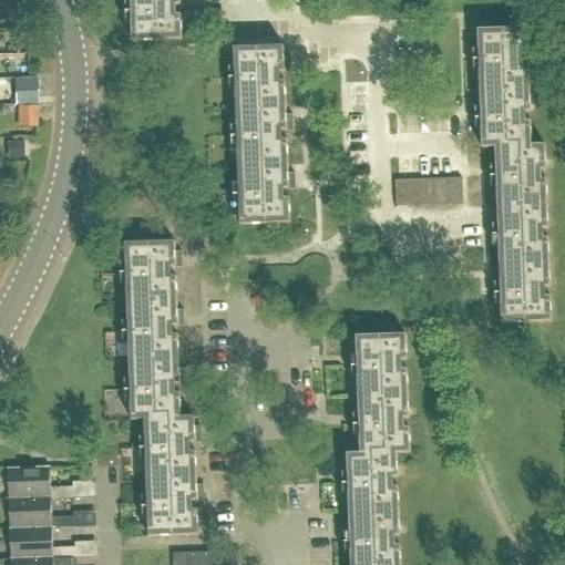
[(129,0),(130,41),(180,40),(178,6),(185,6),(185,0),(129,0)]
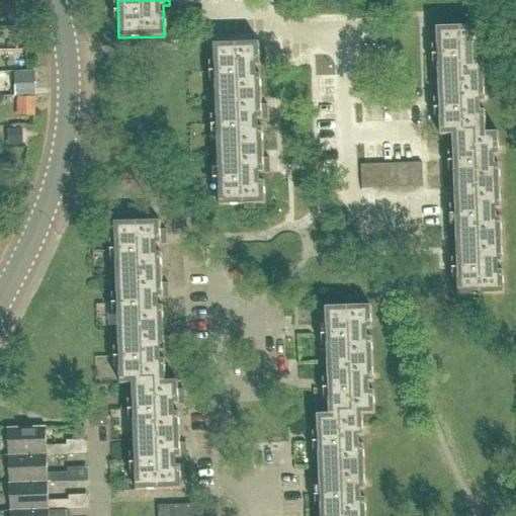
[(437,81),(483,80),(481,25),(435,27),(435,40),(427,40),(428,56),(436,56),(437,81)]
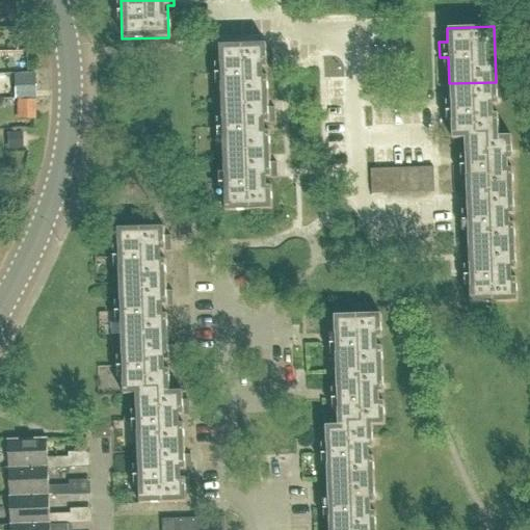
[(220,101),(267,99),(266,68),(272,68),(272,67),(271,52),(265,53),(265,44),(218,45),(219,71),(220,100),(220,101)]
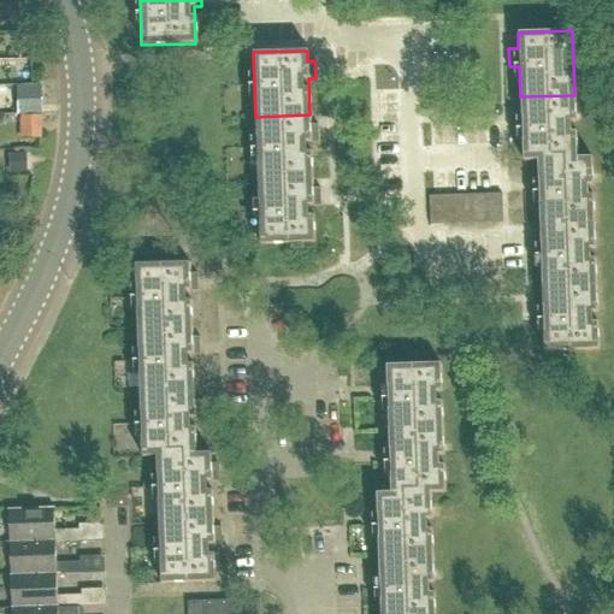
[(577,158),(576,157),(574,95),(520,96),(520,112),(511,112),(512,130),(521,129),(521,161),(536,161),(536,160),(577,158)]
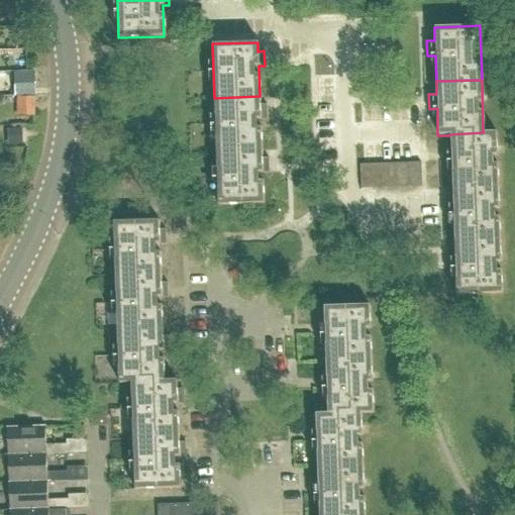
[(216,150),(261,149),(260,119),(266,119),(266,118),(266,104),(260,104),(260,98),(260,96),(214,98),(215,124),(216,150)]
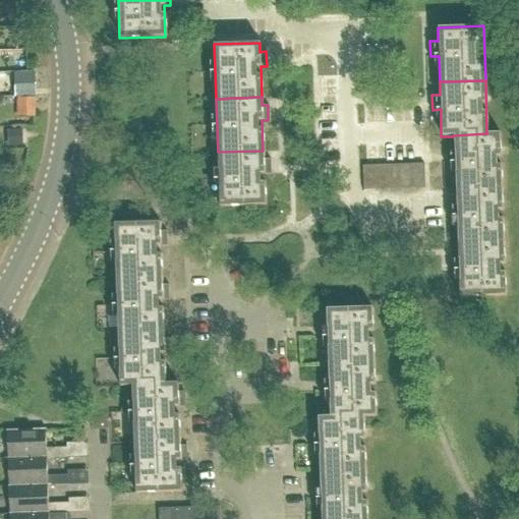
[(455,188),(501,187),(499,132),(486,132),(487,133),(453,135),(453,136),(454,148),(446,148),(446,163),(454,163),(455,188)]
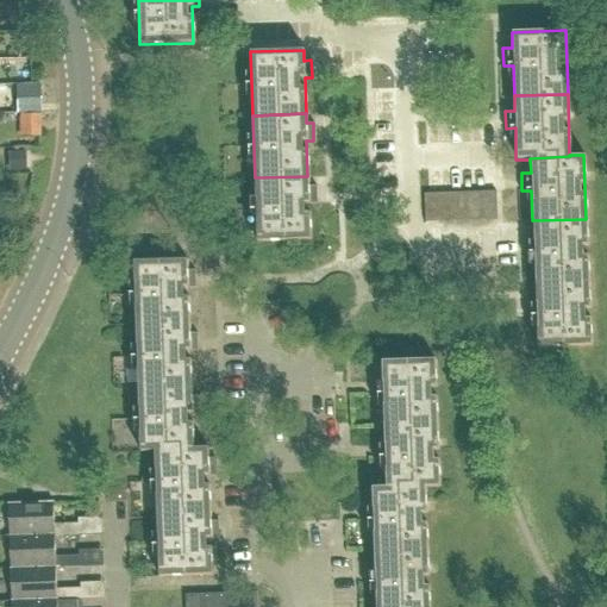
[(307,176),(255,177),(256,242),(310,239),(308,204),(315,204),(315,202),(315,186),(308,186),(307,176)]
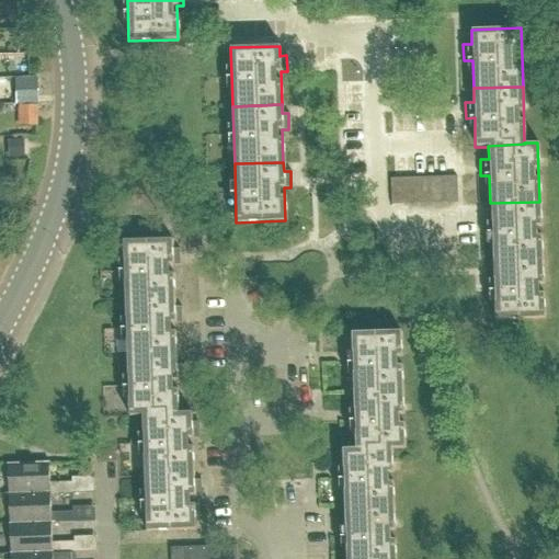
[(442,177),(443,203),(456,202),(455,175),(442,177)]
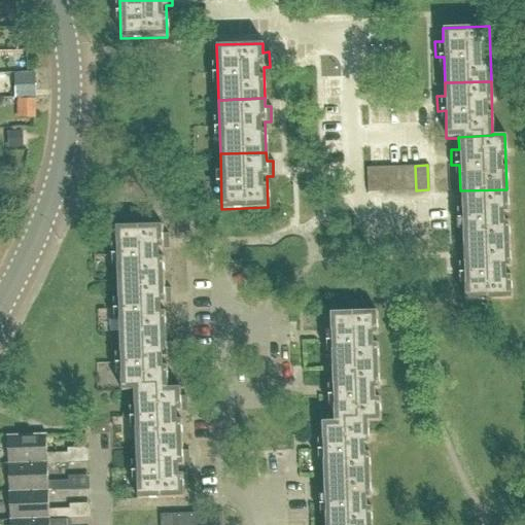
[(379,191),(391,191),(390,166),(378,167),(379,191)]
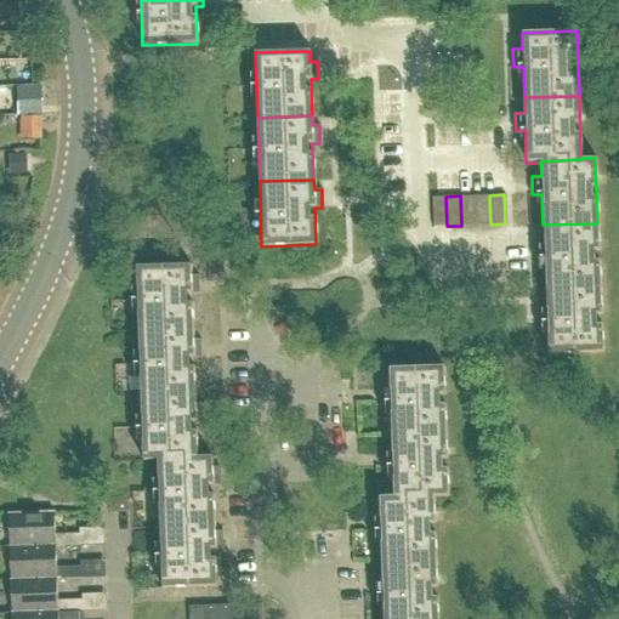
[(461,226),(476,225),(475,196),(460,196),(461,226)]
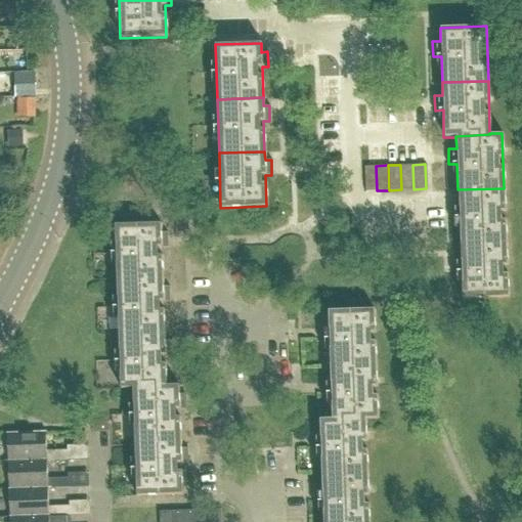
[(401,189),(414,189),(412,165),(400,165),(401,189)]
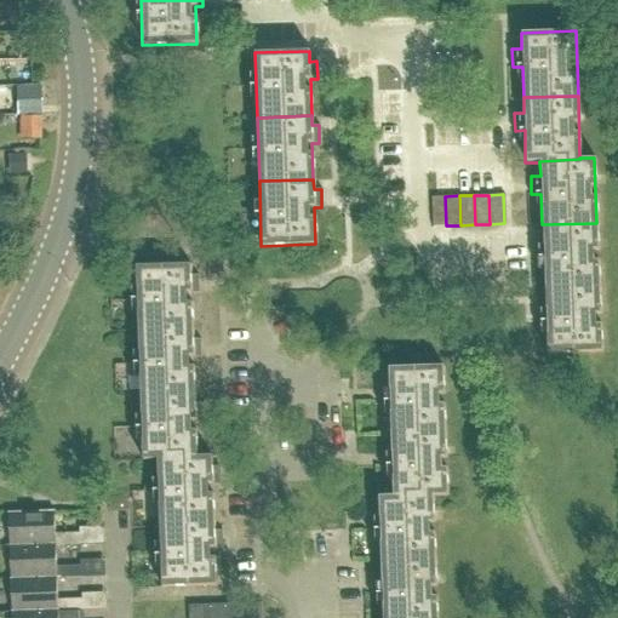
[(431,225),(446,225),(445,196),(430,196),(431,225)]
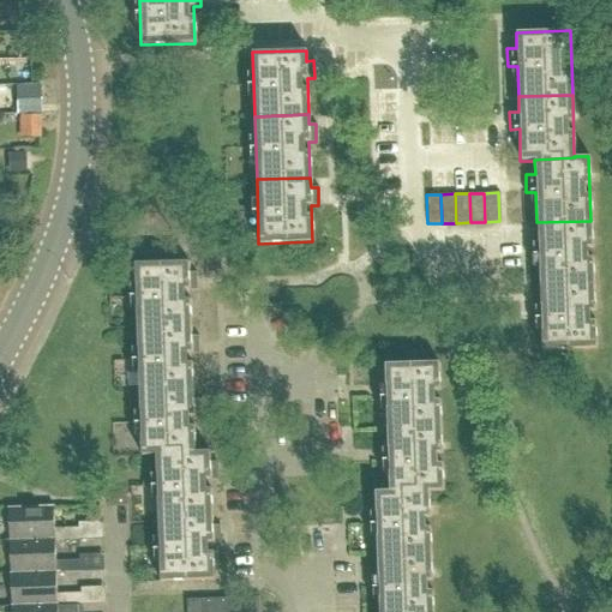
[(539,286),(593,283),(591,221),(537,222),(538,238),(528,238),(528,256),(538,256),(539,286)]
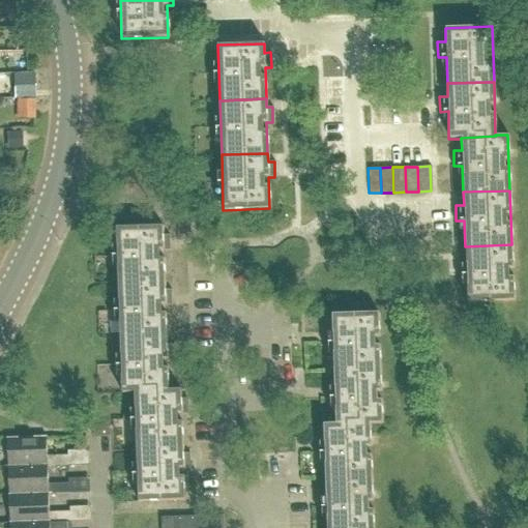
[(117,283),(164,281),(163,250),(169,250),(169,248),(169,234),(163,234),(162,226),(130,227),(115,227),(116,255),(117,283)]
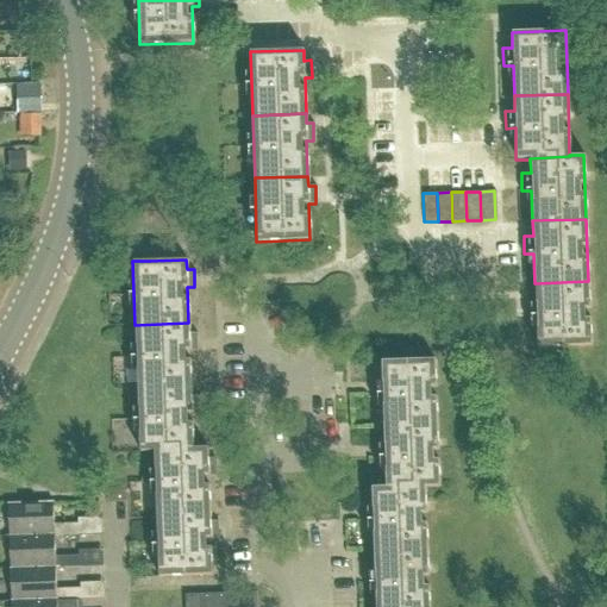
[(588,281),(534,283),(534,299),(525,299),(526,317),(536,317),(537,346),(590,345),(588,281)]
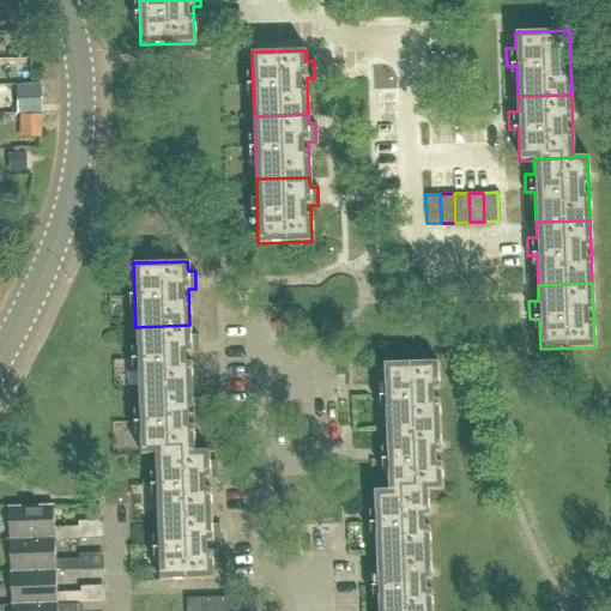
[(138,389),(192,388),(191,352),(198,352),(198,351),(197,334),(189,334),(189,325),(135,327),(137,357),(138,389)]
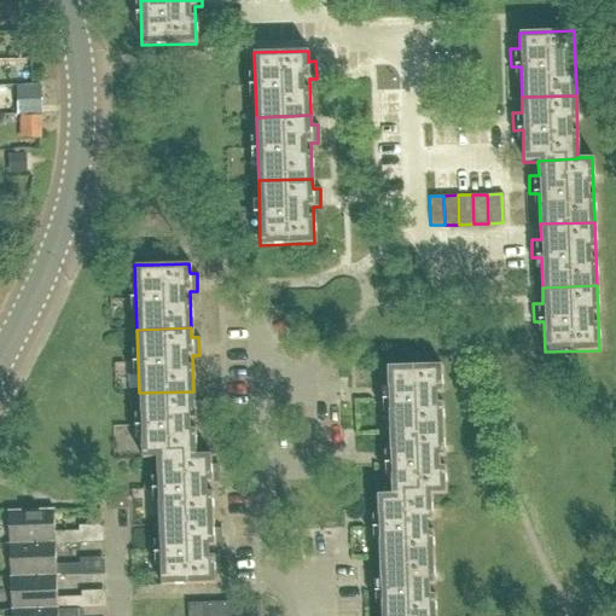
[(389,431),(443,429),(441,365),(387,366),(387,381),(377,382),(378,397),(378,399),(388,399),(389,431)]
